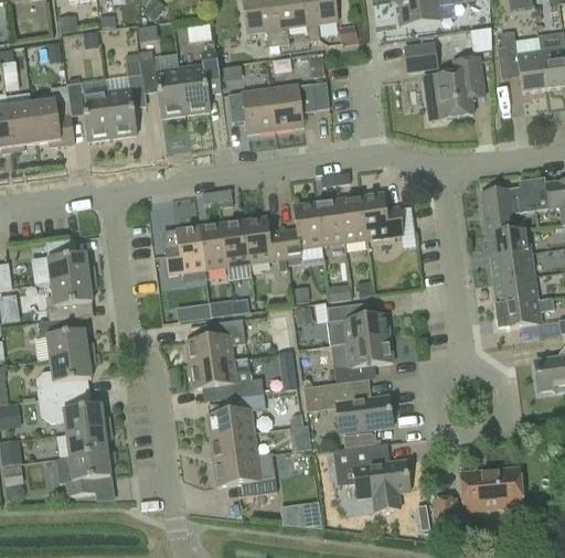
[(156,0),(147,11),(156,18),(164,4),(160,0),(156,0)]
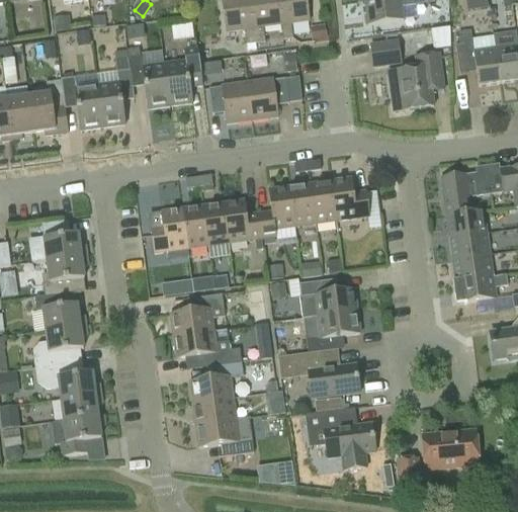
[(256,40),(250,0),(222,0),(226,30),(245,27),(247,43),(256,40)]
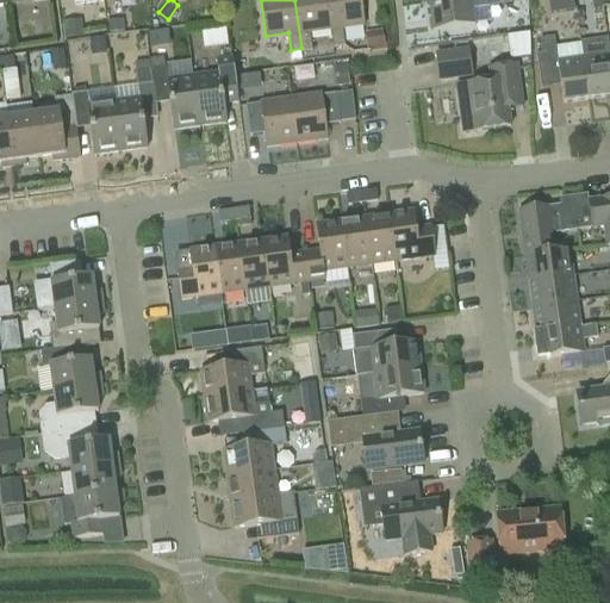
[(294,0),(302,48),(312,47),(310,30),(331,28),(327,0),(294,0)]
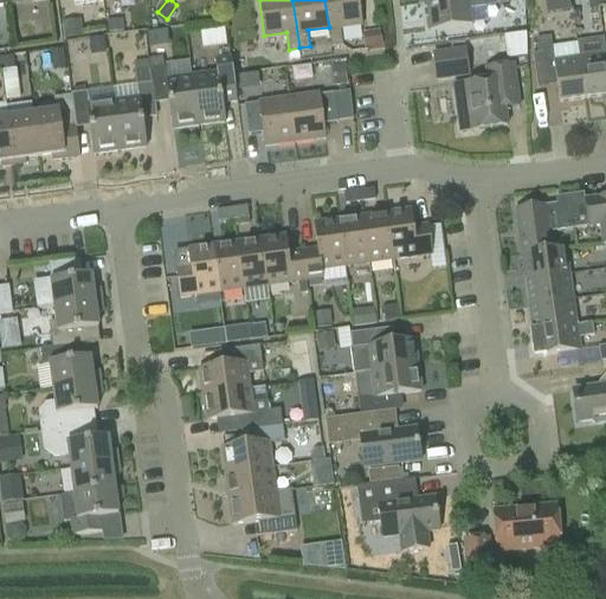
[(324,0),(329,27),(331,44),(343,42),(341,25),(362,23),(359,0),(324,0)]
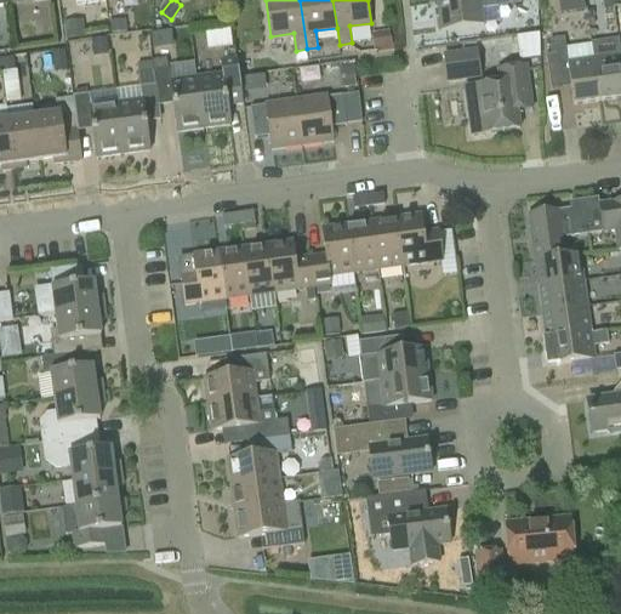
[(442,28),(483,22),(482,6),(497,4),(497,0),(437,0),(442,28)]
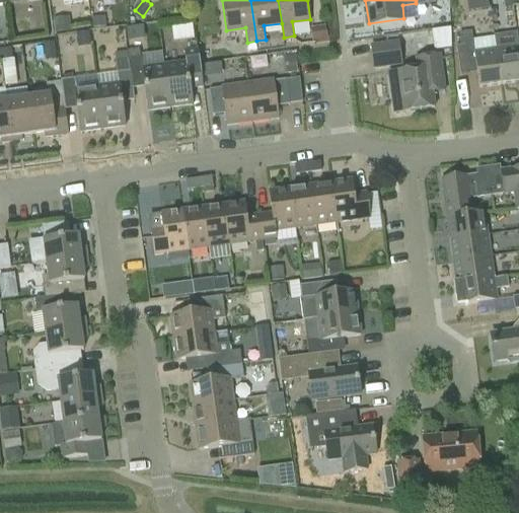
[(456,43),(458,51),(474,48),(472,31),(459,33),(460,42),(456,43)]
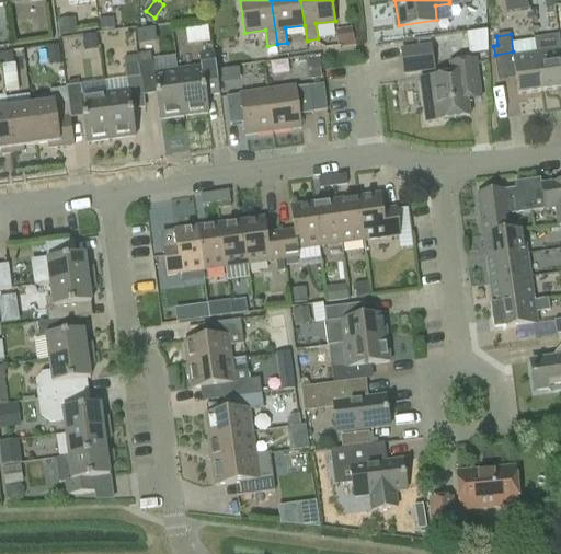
[(401,46),(404,71),(434,67),(430,43),(401,46)]
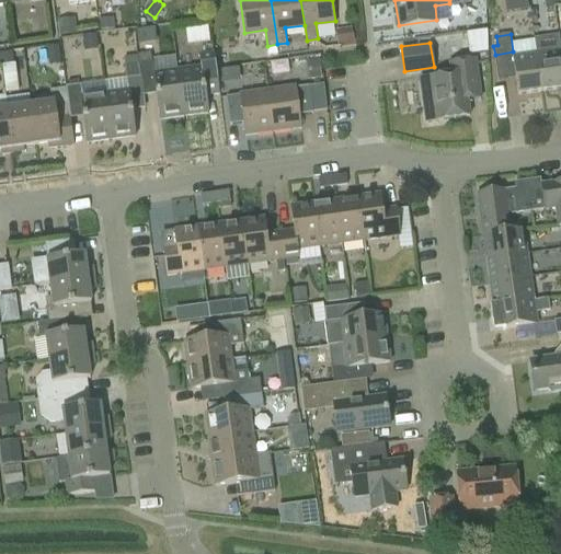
[(560,46),(537,49),(541,88),(560,84),(560,46)]
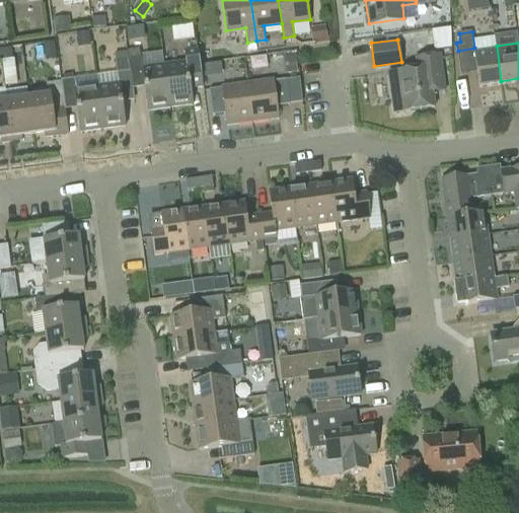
[(10,44),(0,46),(2,57),(12,55),(10,44)]
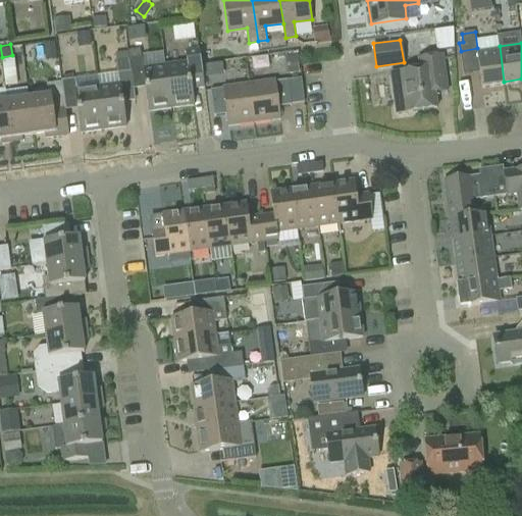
[(149,108),(171,105),(165,62),(145,65),(143,53),(142,53),(141,45),(127,46),(128,47),(131,66),(133,85),(146,83),(149,108)]
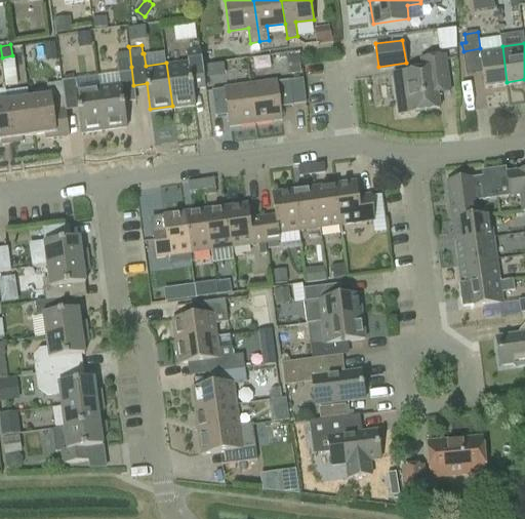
[(205,84),(200,46),(186,47),(188,61),(166,63),(172,106),(195,103),(193,86),(205,84)]
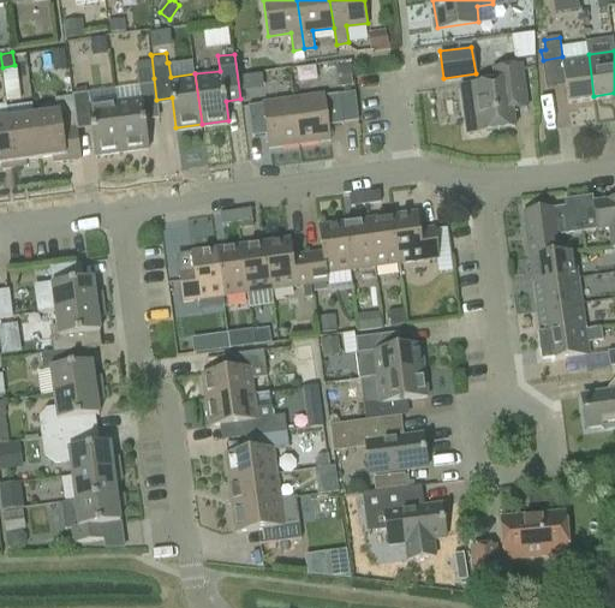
[(589,54),(561,58),(567,100),(593,96),(589,54)]
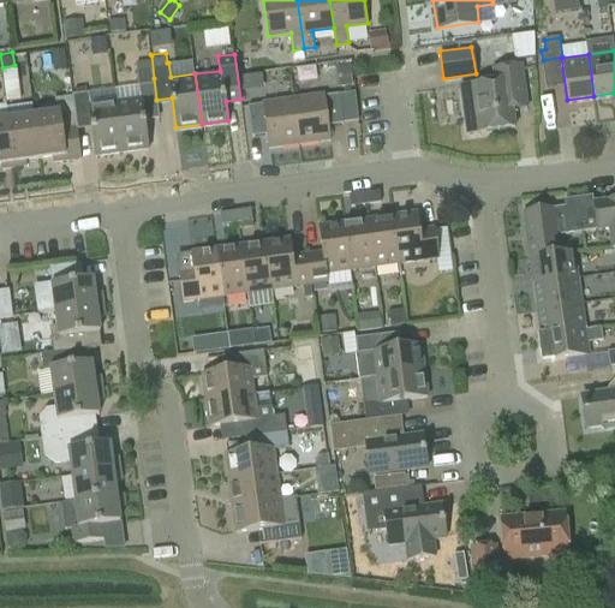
[(142,95),(115,100),(123,150),(149,145),(144,117),(160,114),(156,100),(154,78),(151,55),(137,57),(142,95)]
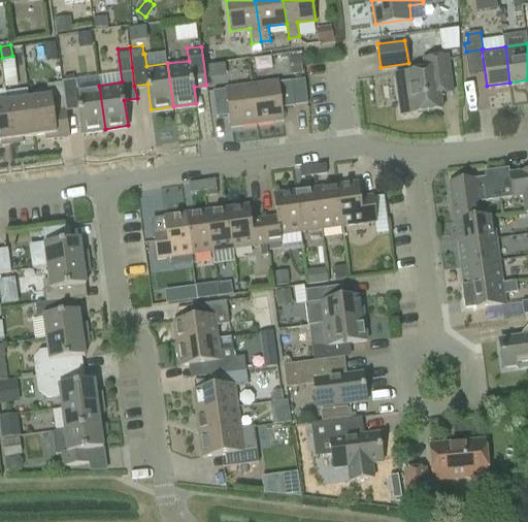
[(300,51),(291,52),(293,69),(303,68),(300,51)]
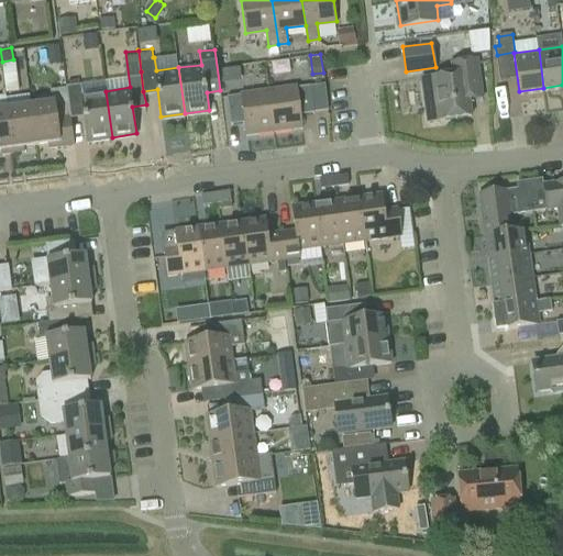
[(434,74),(434,75),(421,77),(427,118),(440,117),(440,118),(471,113),(468,98),(483,96),(477,56),(476,55),(449,58),(451,71),(434,74)]
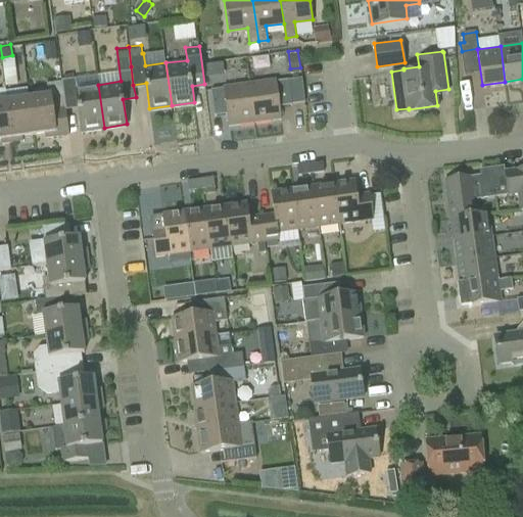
[(276,78),(249,82),(254,120),(281,116),(279,103),(291,101),(291,100),(304,99),(301,75),(288,77),(276,78)]
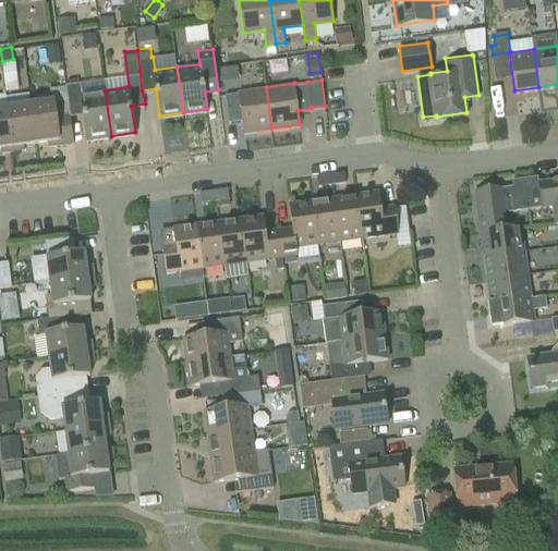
[(81,93),(80,81),(64,82),(67,97),(55,99),(31,102),(36,141),(48,139),(48,144),(73,141),(70,114),(83,112),(87,138),(111,136),(105,90),(81,93)]
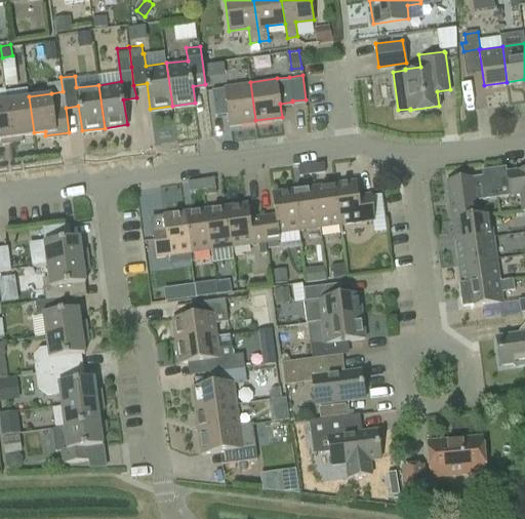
[(224,85),(211,87),(215,112),(228,110),(230,124),(255,120),(250,82),(224,85)]
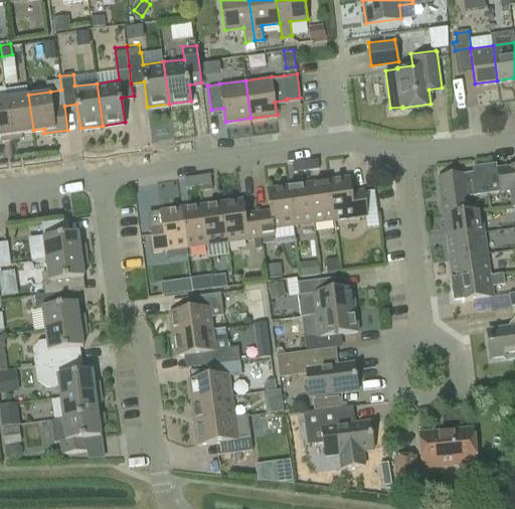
[(5,86),(7,98),(12,138),(22,136),(22,132),(33,130),(28,95),(27,82),(5,86)]
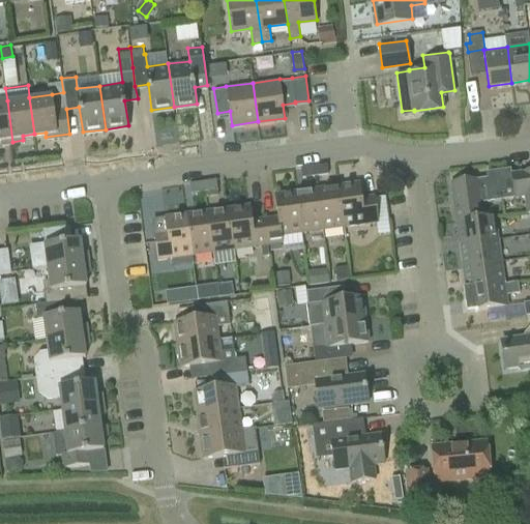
[(2,143),(12,142),(7,100),(0,100),(0,138),(1,139),(2,143)]
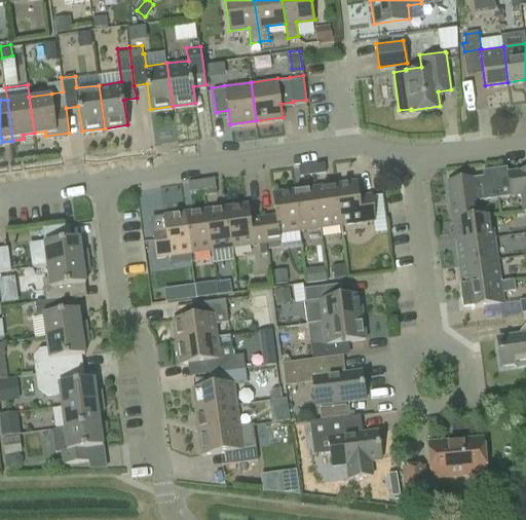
[(325,159),(311,161),(312,171),(326,170),(325,159)]
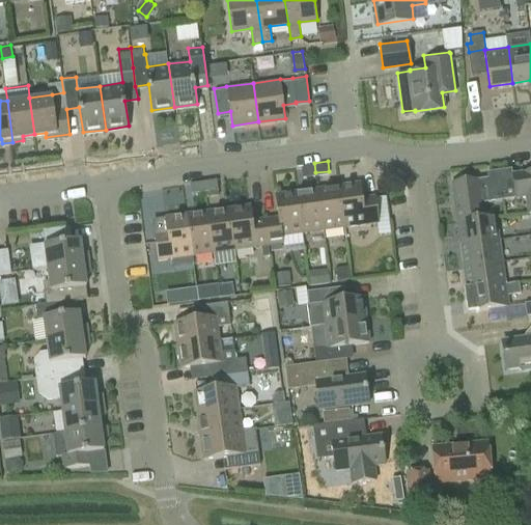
[(315,172),(314,163),(301,164),(302,174),(315,172)]
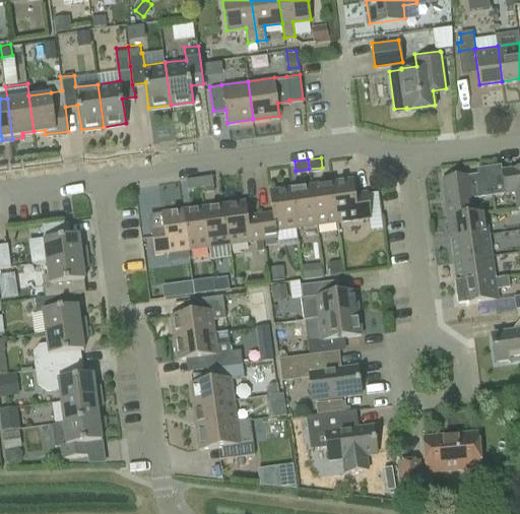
[(500,162),(489,164),(493,193),(504,191),(514,190),(516,206),(519,205),(519,165),(501,168),(500,162)]
